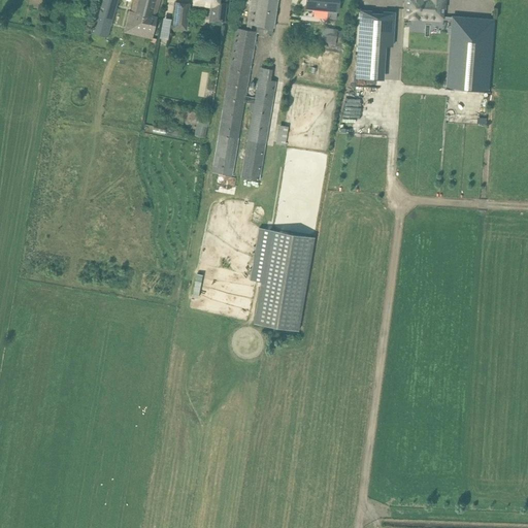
[(99,0),(91,33),(95,34),(107,37),(118,0),(99,0)]
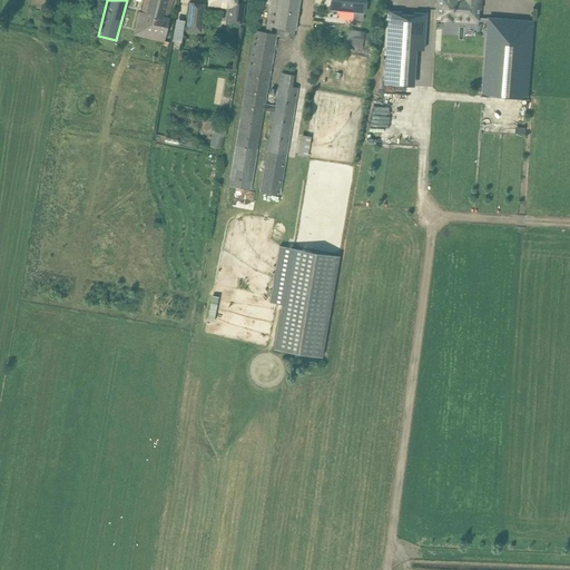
[(168,18),(172,0),(145,0),(141,12),(140,11),(136,27),(165,33),(169,18),(168,18)]
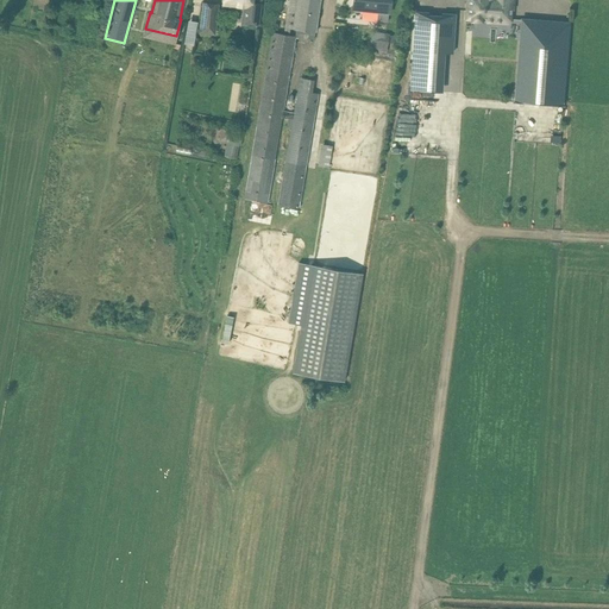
[(258,26),(261,4),(252,2),(252,0),(223,0),(223,5),(251,8),(250,18),(246,17),(246,25),(258,26)]
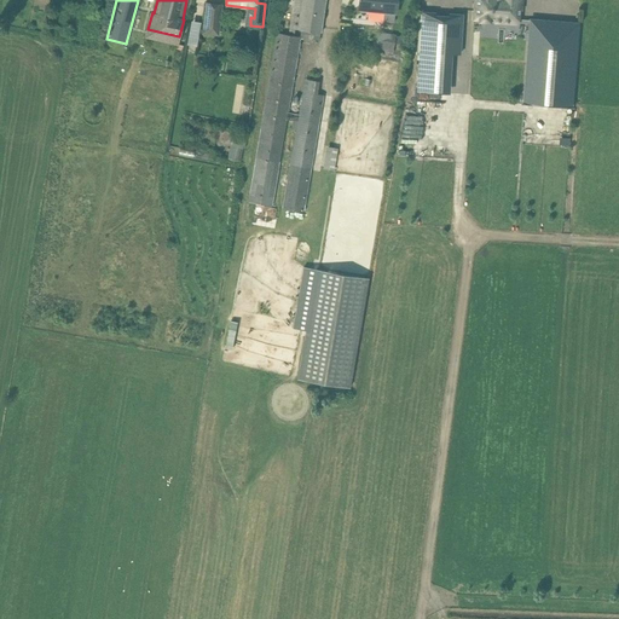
[(289,35),(289,36),(301,39),(319,41),(320,33),(325,0),(294,0),(290,28),(289,35)]
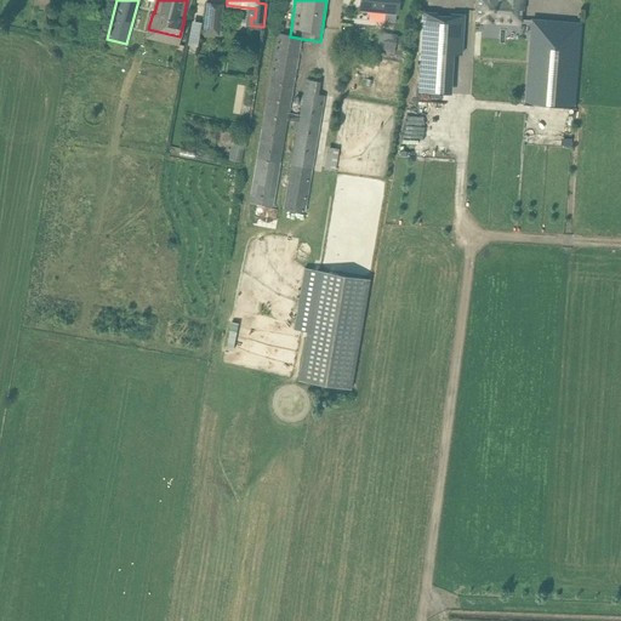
[(398,12),(398,1),(398,0),(360,0),(360,10),(398,12)]
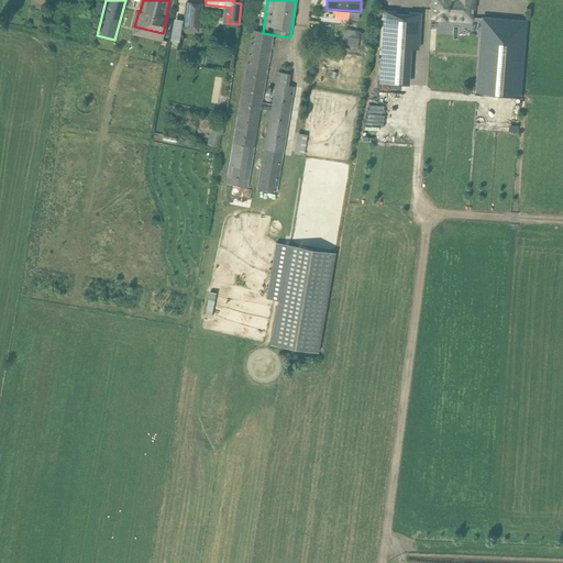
[(432,0),(431,18),(437,18),(437,19),(445,19),(450,19),(450,20),(464,21),(464,18),(472,18),(472,9),(474,9),(474,0),(432,0)]
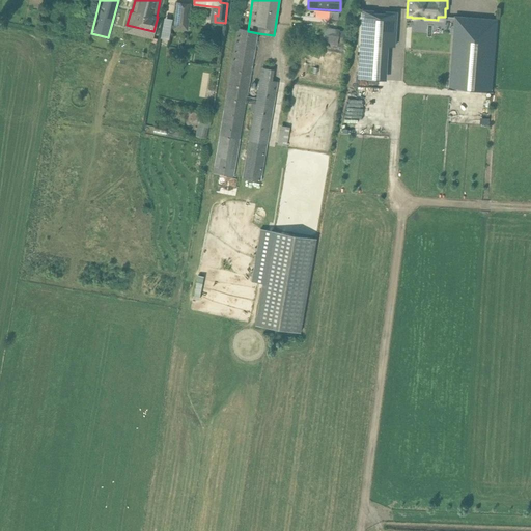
[(188,30),(191,3),(176,1),(173,29),(188,30)]
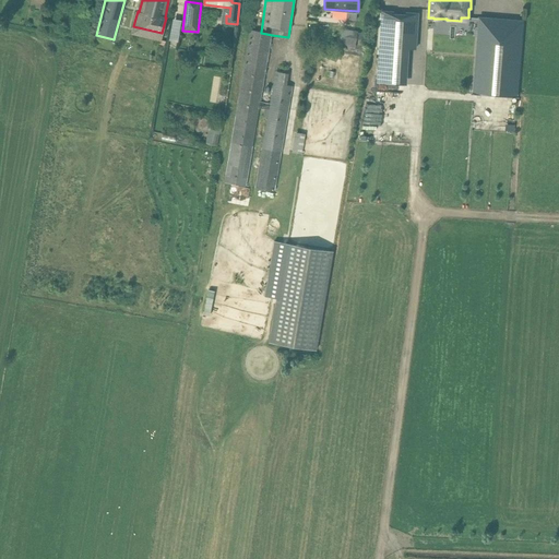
[(380,47),(415,49),(417,13),(406,12),(405,19),(393,19),(393,12),(382,11),(380,47)]
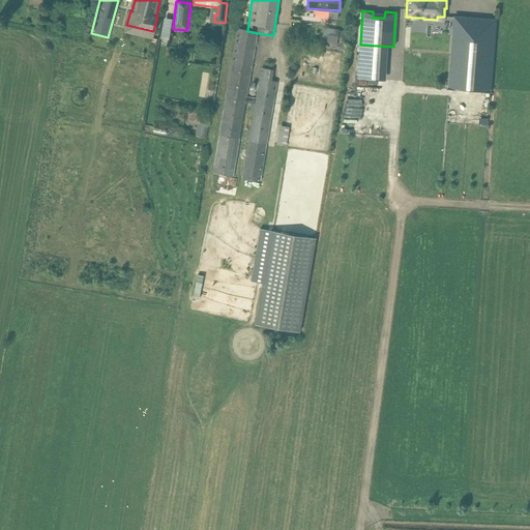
[(463,18),(454,17),(448,88),(490,92),(495,20),(487,19),(486,31),(462,29),(463,18)]
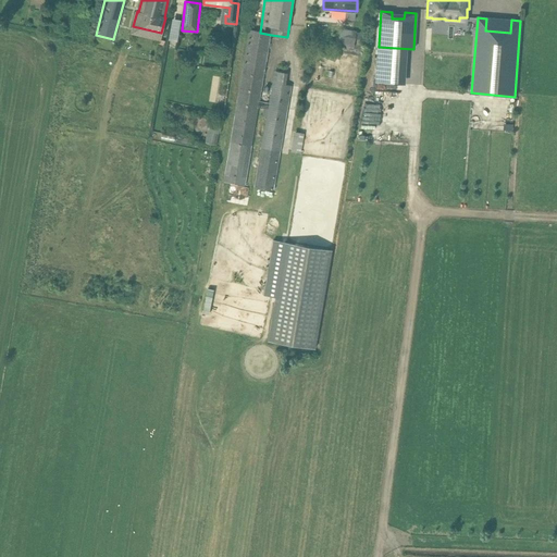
[(42,28),(44,29),(52,35),(58,26),(48,20),(42,28)]
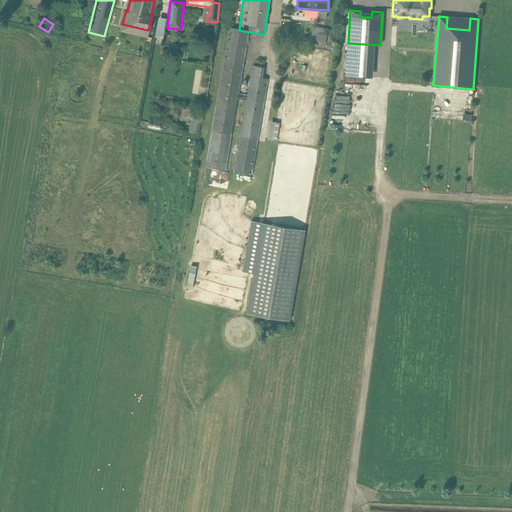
[(328,29),(313,26),(311,38),(315,39),(315,43),(325,44),(326,36),(331,36),(332,31),(328,30),(328,29)]
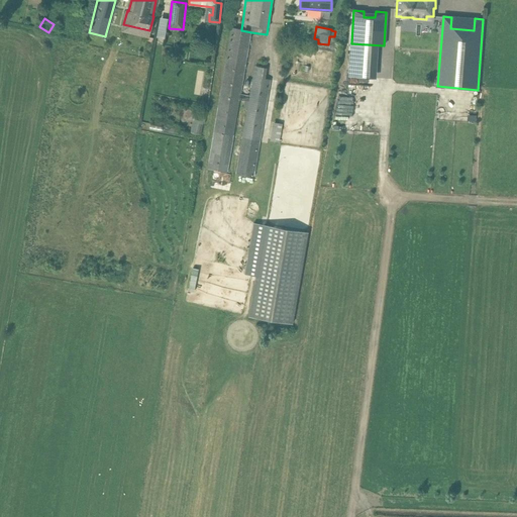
[(228,39),(225,64),(232,65),(240,66),(242,54),(244,41),(228,39)]
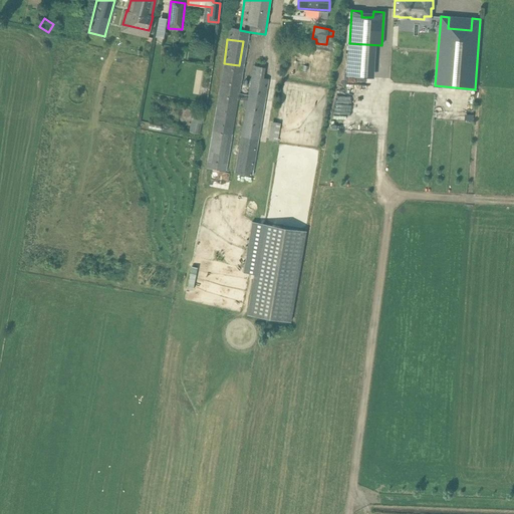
[(200,135),(204,118),(193,115),(189,132),(200,135)]
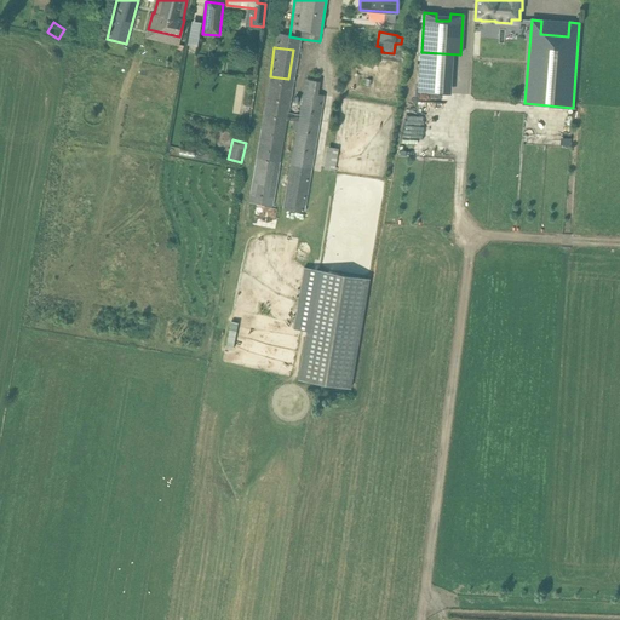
[(315,150),(294,147),(290,176),(310,179),(315,150)]
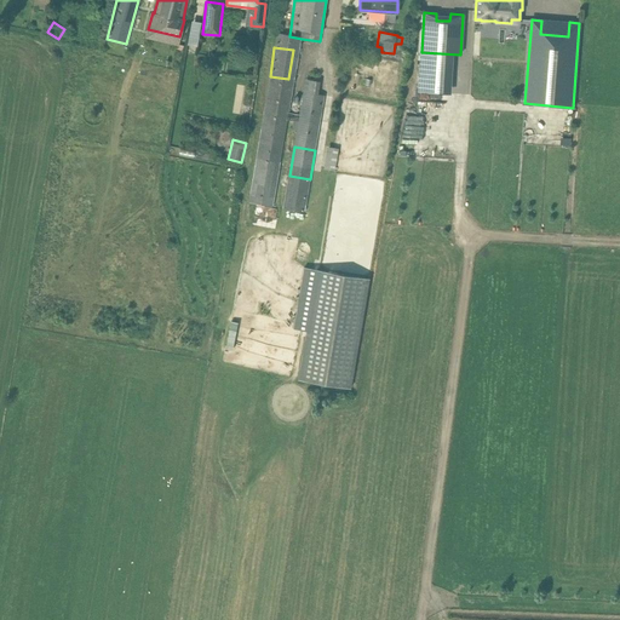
[(334,171),(338,149),(327,147),(323,170),(334,171)]
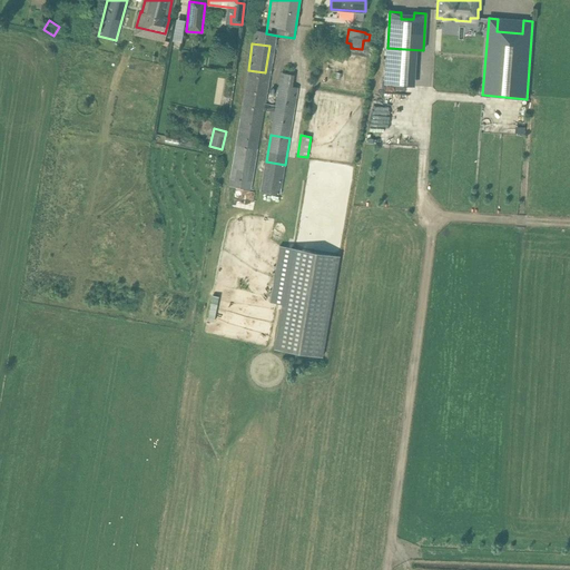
[(323,357),(340,256),(279,245),(269,303),(282,304),(274,349),(323,357)]
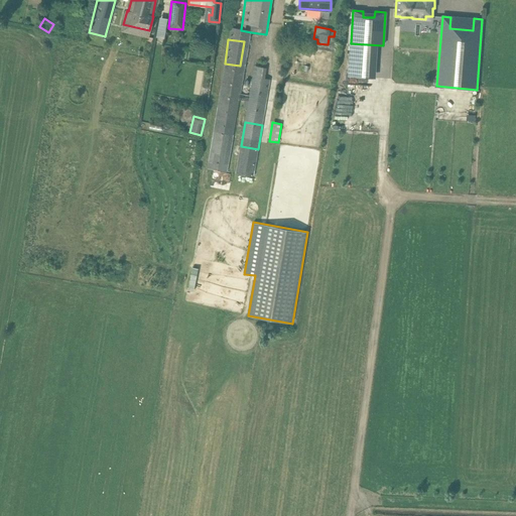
[(194,291),(197,275),(190,274),(187,290),(194,291)]
